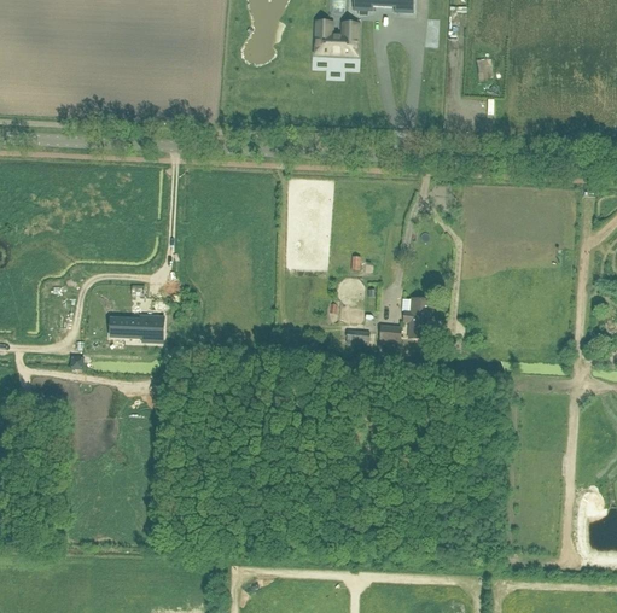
[(353,0),(353,7),(372,9),(372,4),(394,5),(394,10),(412,10),(412,0),(353,0)]
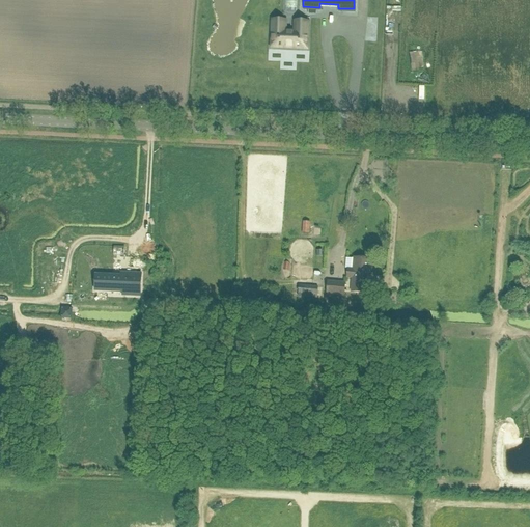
[(307,19),(299,19),(295,18),(294,18),(294,19),(294,28),(284,27),(284,18),(271,17),(270,44),(306,45),(307,19)]
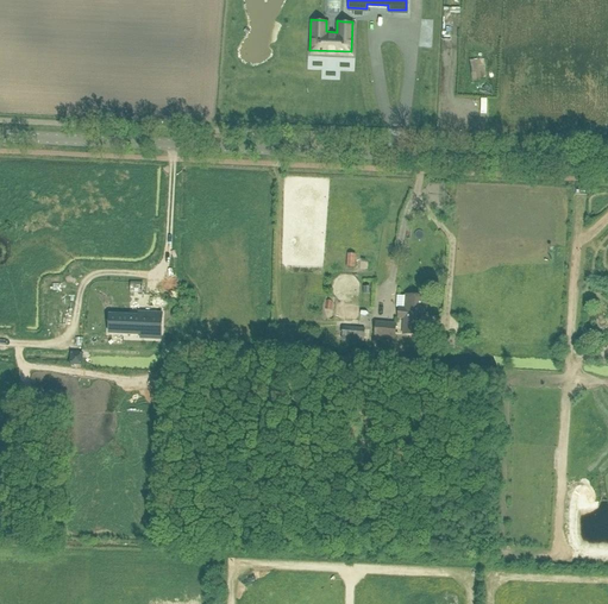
[(129,281),(129,290),(140,290),(140,281),(129,281)]
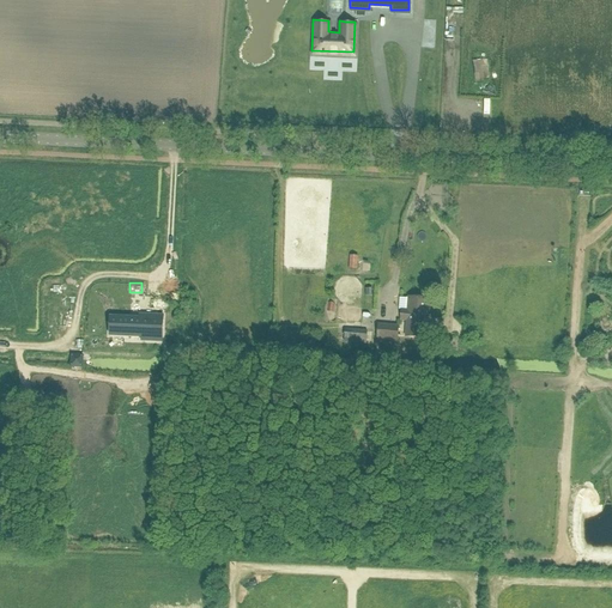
[(407,293),(406,305),(400,305),(399,317),(405,317),(404,334),(425,335),(426,322),(425,322),(426,295),(407,293)]
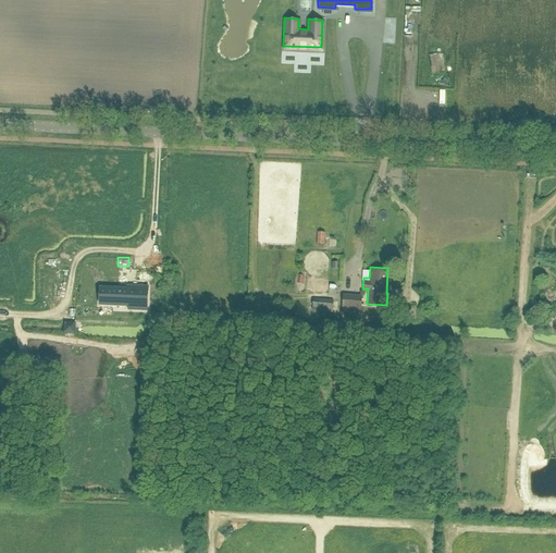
[(317,292),(333,292),(333,279),(317,280),(317,292)]
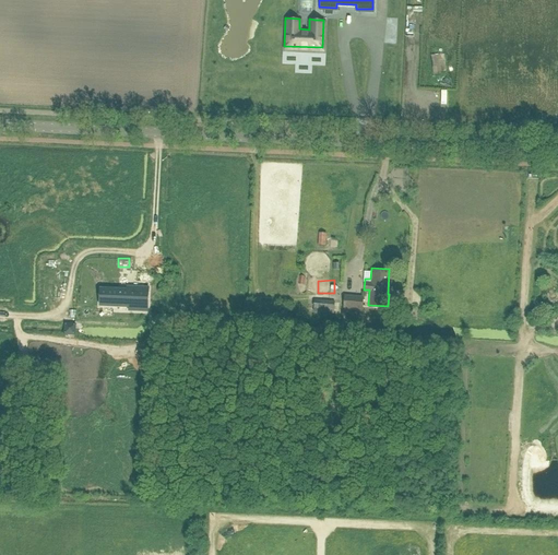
[(99,286),(98,304),(128,305),(128,308),(147,308),(147,284),(129,284),(129,287),(99,286)]
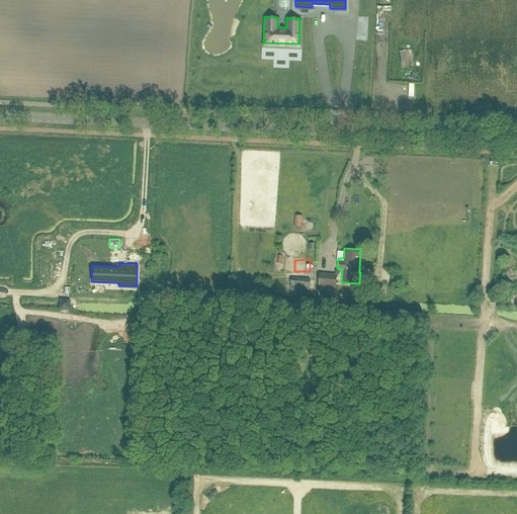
[(317,283),(323,283),(322,293),(334,293),(335,284),(336,272),(318,271),(318,277),(317,283)]
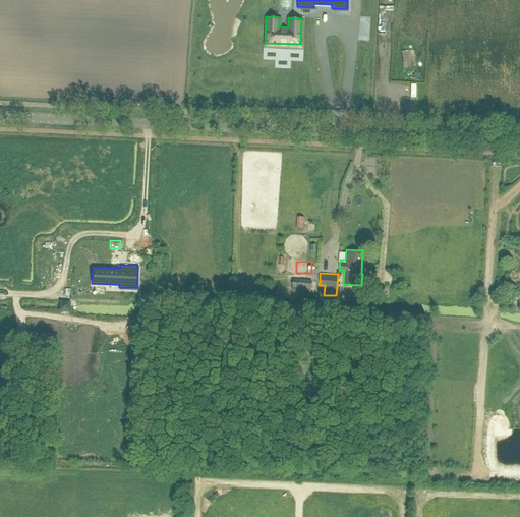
[(311,278),(298,277),(292,277),(291,288),(310,289),(311,278)]
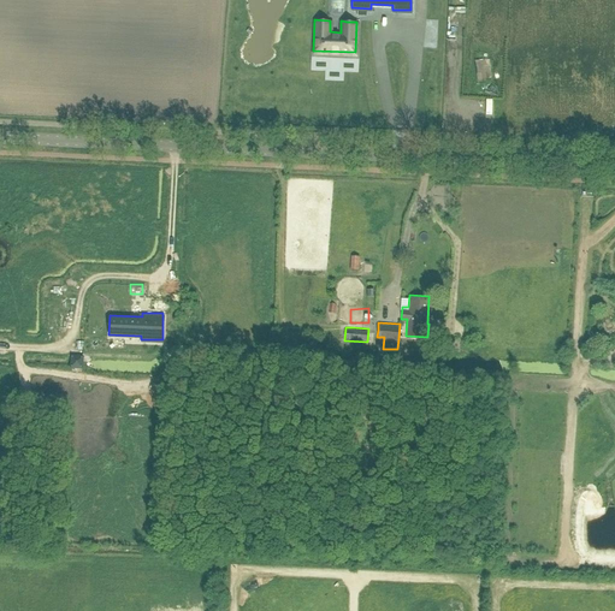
[(454,336),(441,334),(439,349),(453,350),(454,336)]
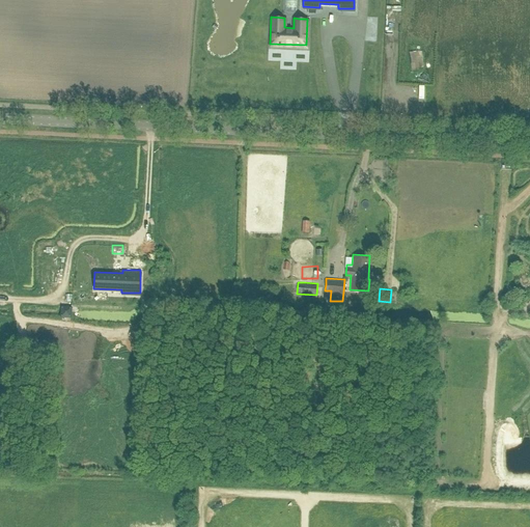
[(73,305),(64,305),(64,313),(73,313),(73,305)]
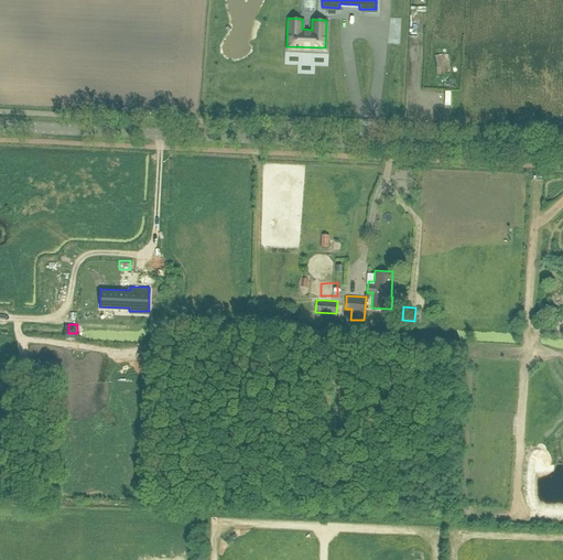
[(137,351),(136,354),(141,366),(143,367),(148,365),(149,362),(143,351),(141,350),(137,351)]
